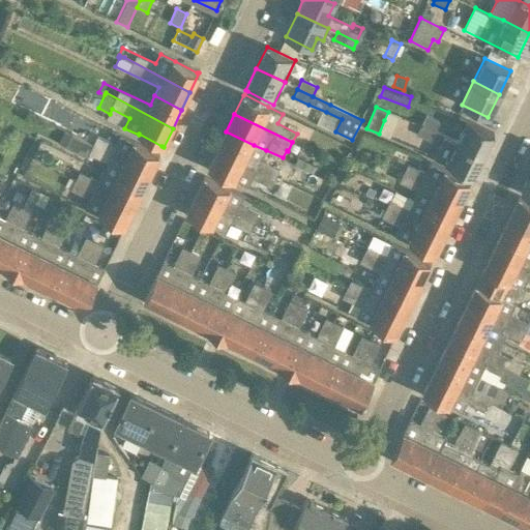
[(420,125),(435,131),(440,121),(425,115),(420,125)]
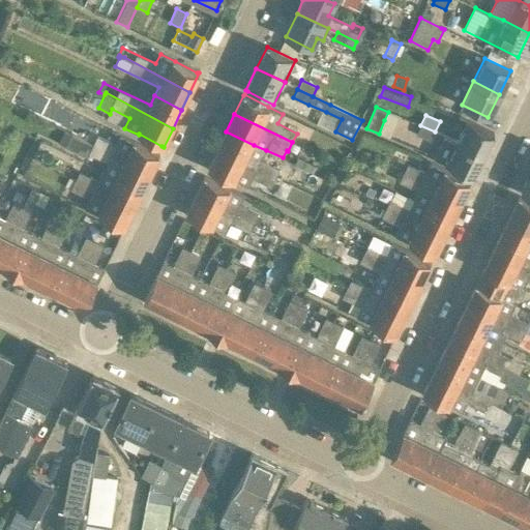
[(455,142),(483,155),(494,134),(459,117),(448,139),(455,143),(455,142)]
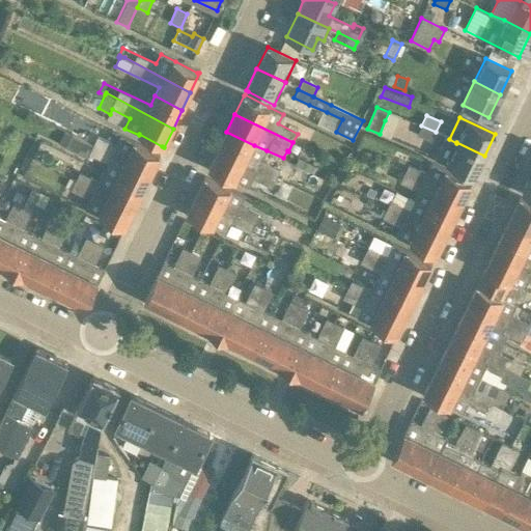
[(431,142),(436,132),(421,126),(417,136),(431,142)]
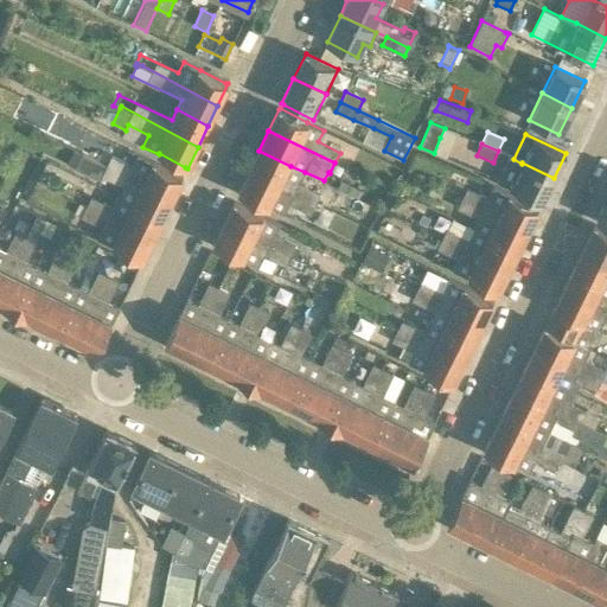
[(299,184),(305,172),(291,166),(259,151),(249,171),(315,204),(320,193),(299,184)]
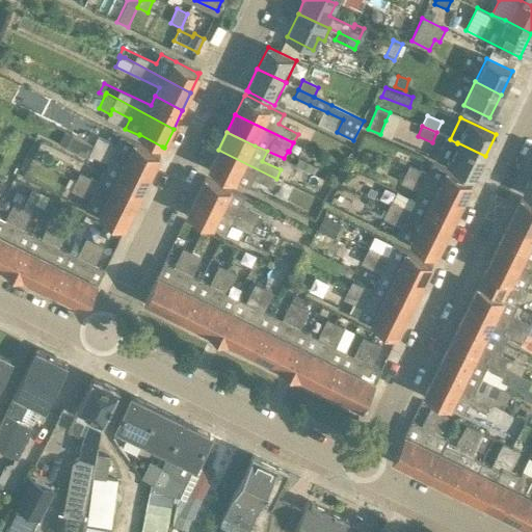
[(92,145),(94,143),(73,134),(67,148),(86,157),(88,154),(102,161),(108,164),(104,174),(142,192),(151,174),(92,145)]
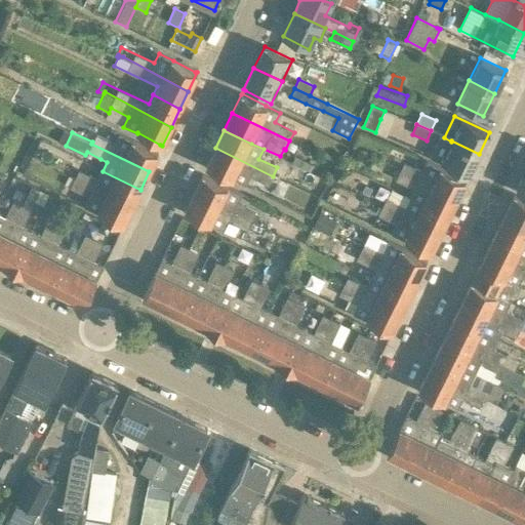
[(91,144),(149,171),(158,153),(156,152),(156,153),(134,142),(135,140),(118,132),(113,143),(95,134),(92,142),(91,144)]
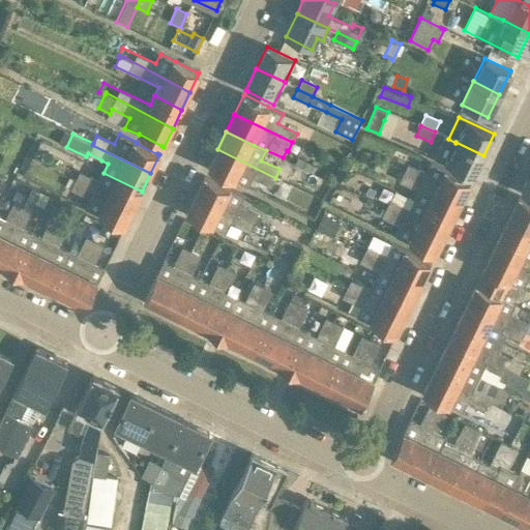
[(455,143),(448,139),(444,137),(434,158),(472,177),(483,155),(455,142),(455,143)]
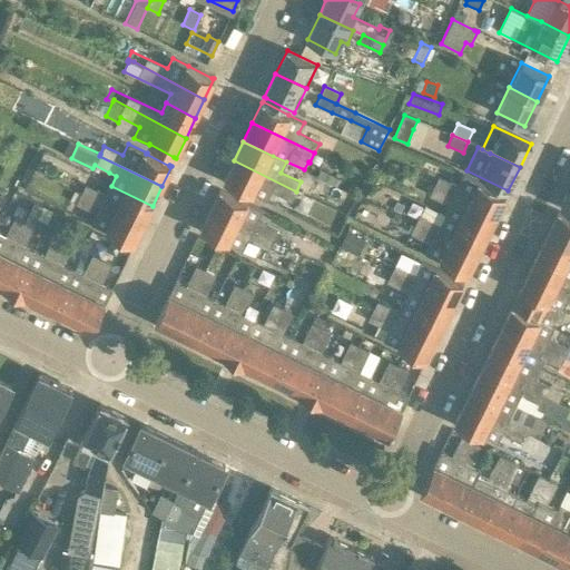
[(296,192),(234,160),(224,180),(266,200),(272,192),(291,200),(292,199),(296,192)]
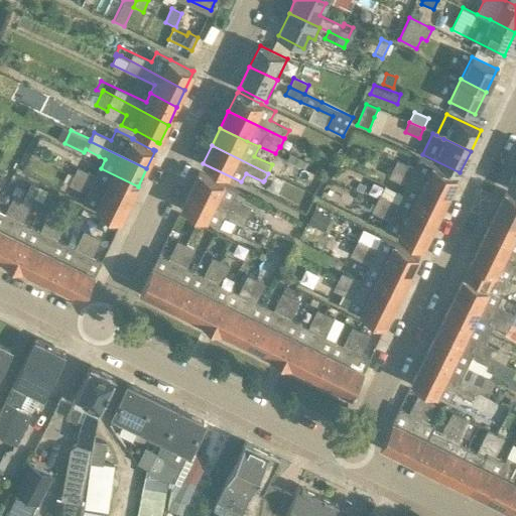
[(393,168),(448,196),(458,176),(434,166),(434,165),(420,158),(415,168),(397,159),(393,168)]
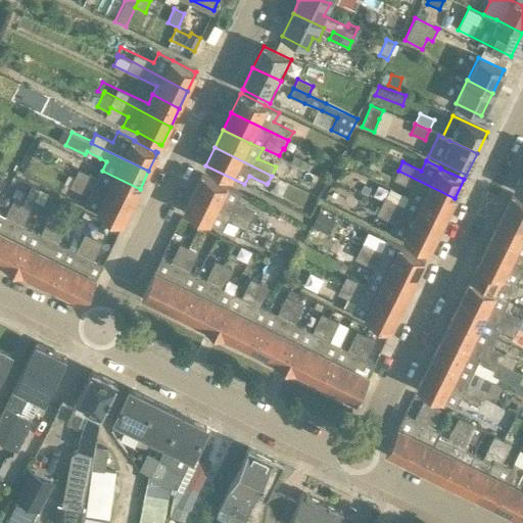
[(140,189),(102,171),(98,179),(78,170),(74,179),(131,206),(140,189)]
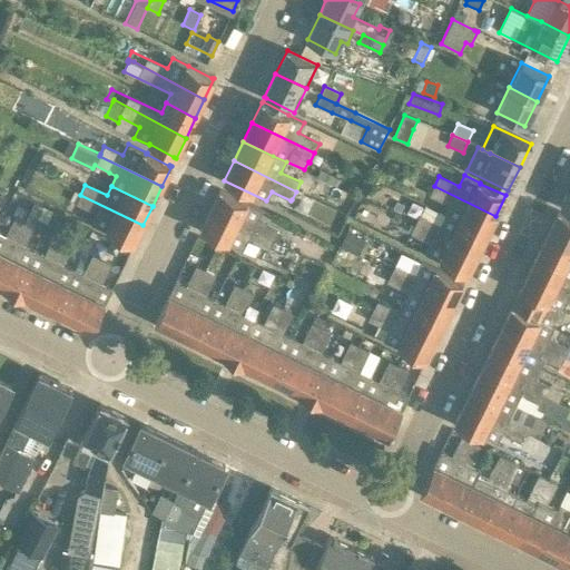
[(487,235),(495,216),(434,186),(429,195),(450,205),(445,215),(487,235)]
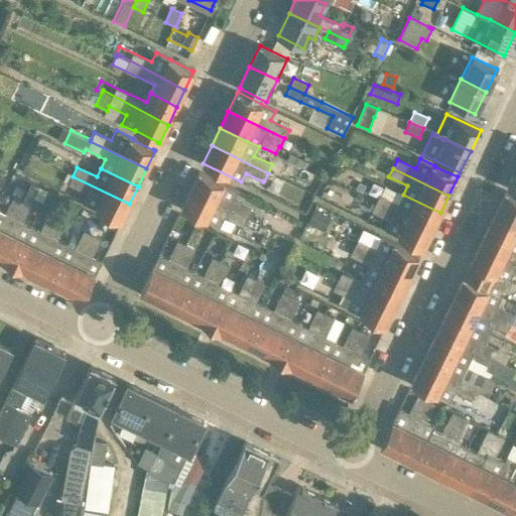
[(190,190),(247,218),(251,209),(233,201),(238,190),(199,171),(190,190)]
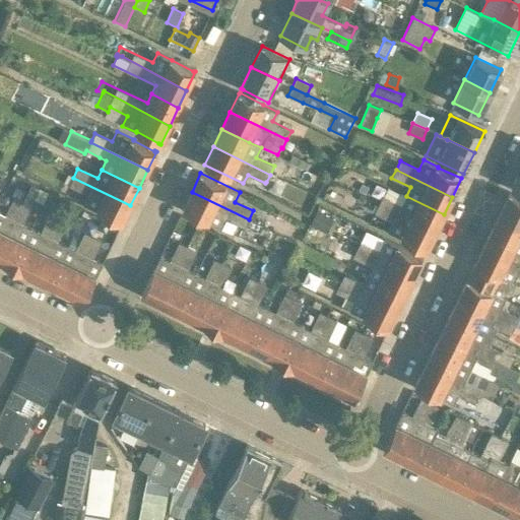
[(121,224),(130,205),(73,178),(69,187),(88,196),(83,206),(121,224)]
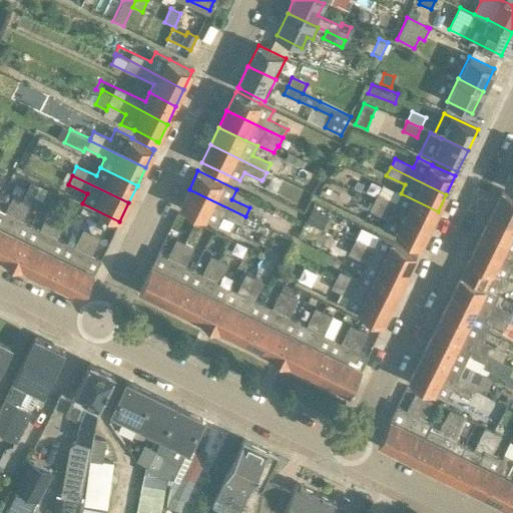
[(24,236),(30,225),(21,220),(33,196),(42,200),(47,190),(30,181),(22,198),(0,242),(0,257),(11,263),(24,236)]
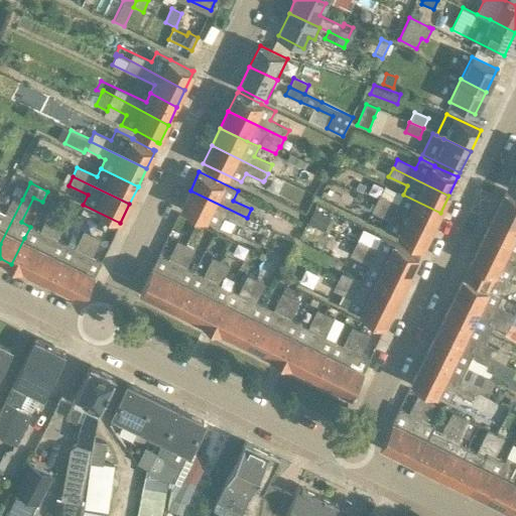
[(359,183),(356,189),(363,194),(366,186),(359,183)]
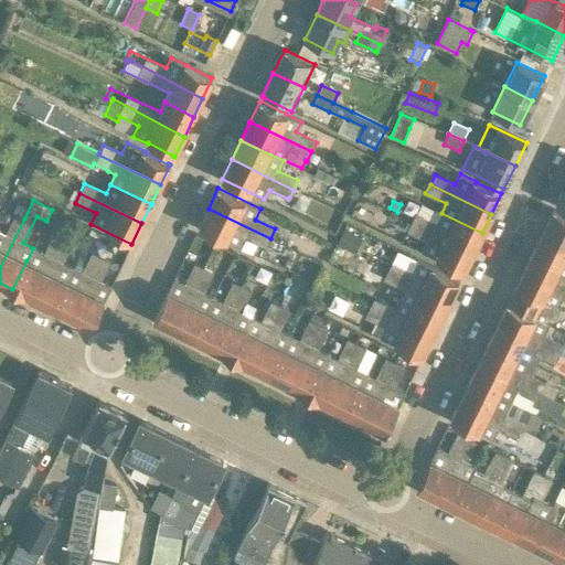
[(420,203),(412,222),(473,252),(482,233),(441,213),(420,203)]
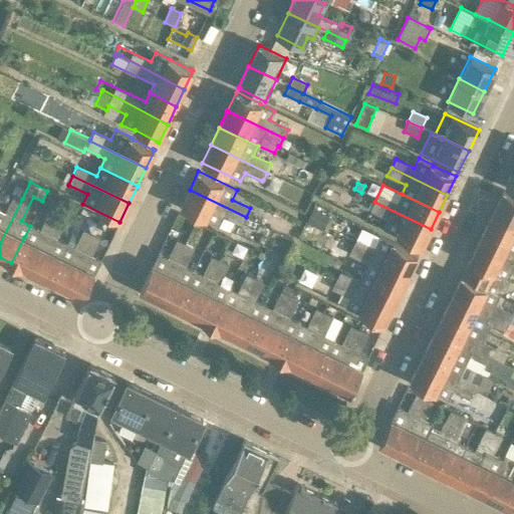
[(244,219),(246,217),(190,190),(181,208),(183,209),(183,208),(229,231),(233,221),(241,225),(244,219)]
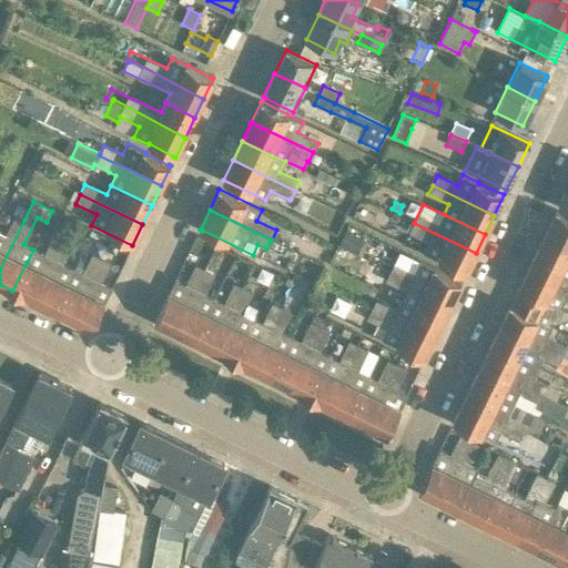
[(546,231),(567,241),(567,215),(556,210),(546,231)]
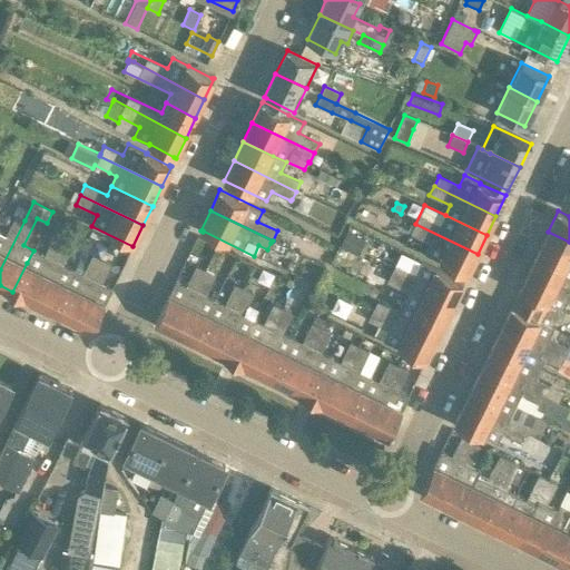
[(0,269),(25,220),(15,216),(5,236),(0,234),(0,269)]
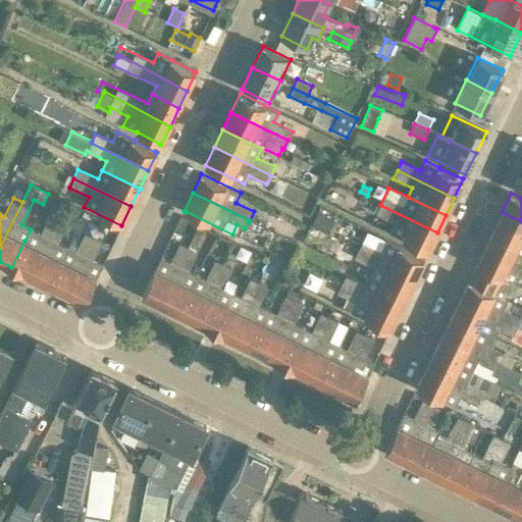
[(426,251),(427,252),(437,232),(380,205),(376,214),(395,224),(389,235),(404,242),(405,241),(426,251)]
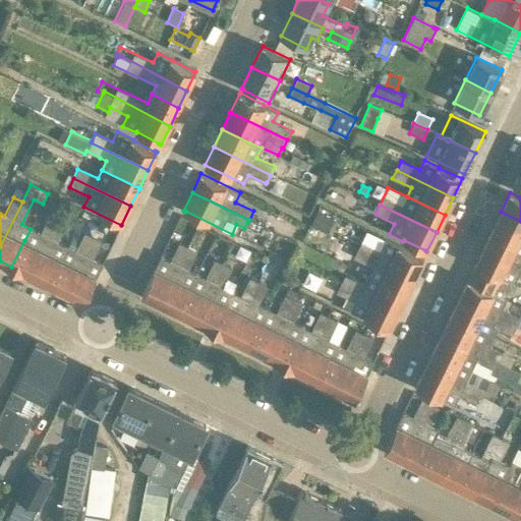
[(310,225),(322,231),(329,217),(317,212),(310,225)]
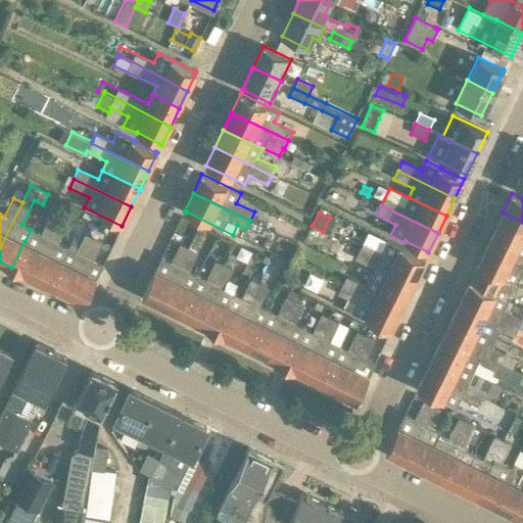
[(522,222),(503,212),(494,230),(522,243),(522,222)]
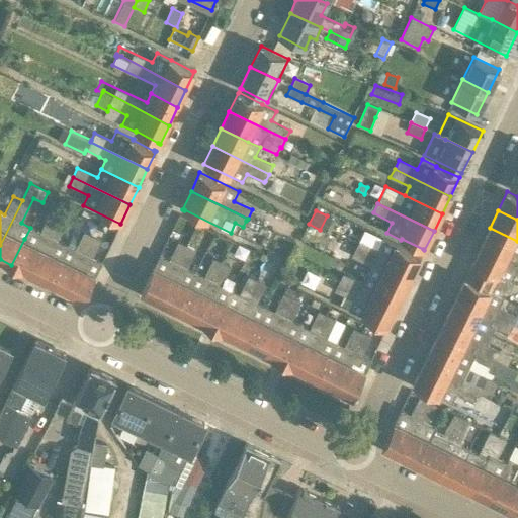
[(29,274),(57,218),(49,213),(39,232),(30,228),(24,239),(11,265),(29,274)]
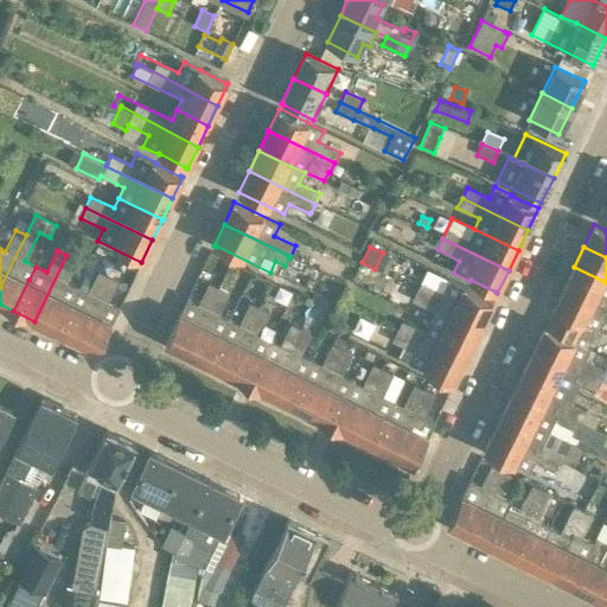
[(56,332),(88,266),(66,255),(34,321),(56,332)]
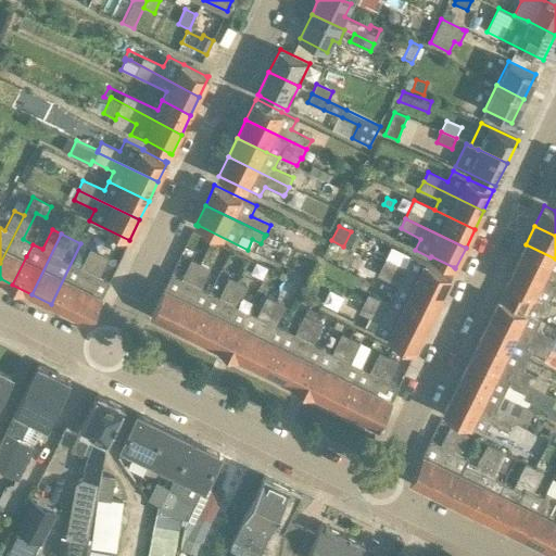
[(70,313),(99,252),(80,243),(51,304),(70,313)]
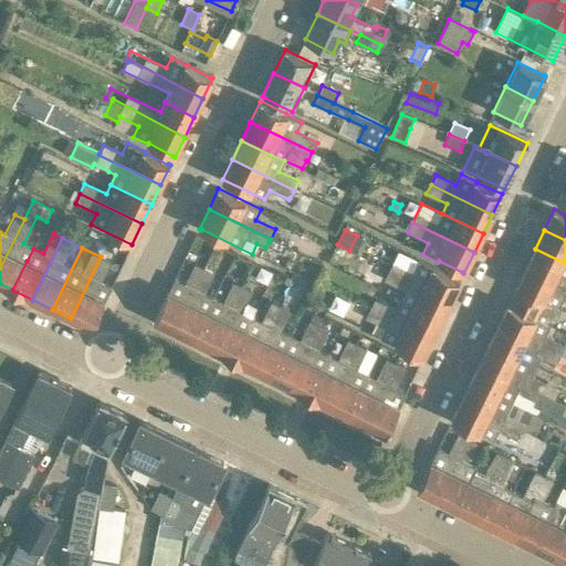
[(565,263),(535,249),(525,268),(565,286),(565,263)]
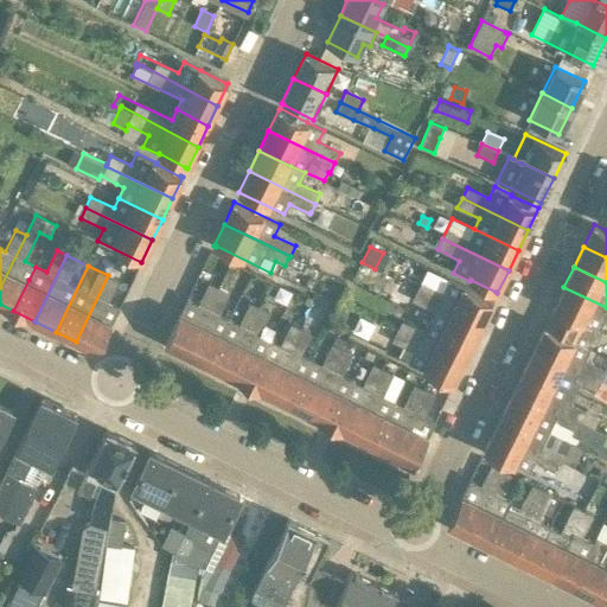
[(394,279),(417,291),(484,323),(494,300),(466,288),(466,287),(448,279),(443,291),(398,268),(394,279)]
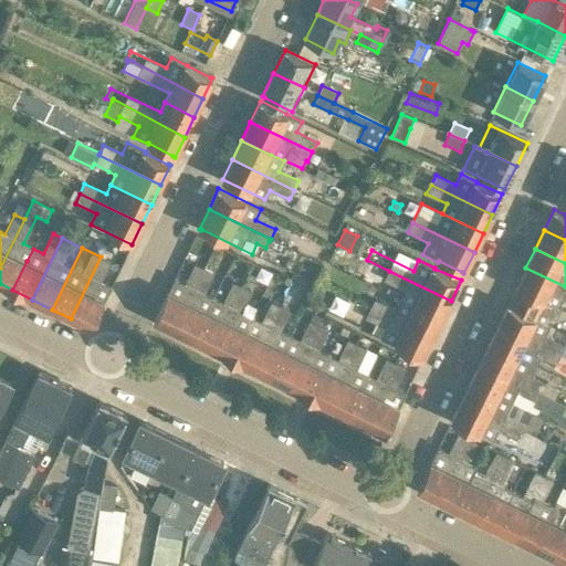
[(101,257),(71,318),(91,329),(105,301),(93,295),(109,261),(101,257)]
